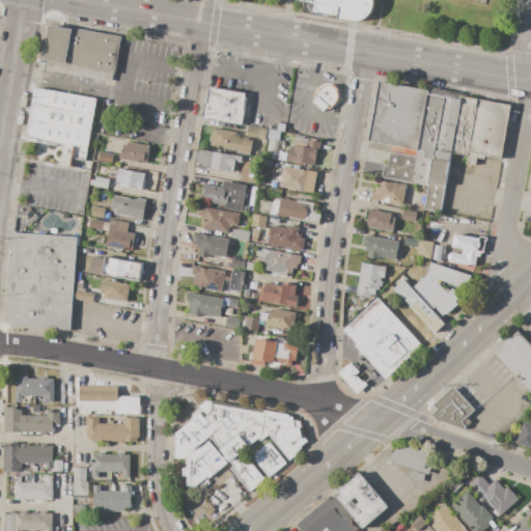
[(303,14),(305,1),(299,0),(373,0),(373,4),(372,11),(367,17),(362,20),(357,22),(352,22),(303,14)]
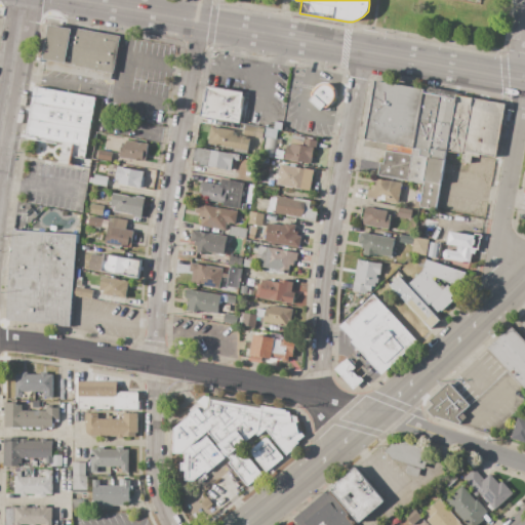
[(119,36),(113,73),(63,65),(64,63),(43,59),(48,26),(72,30),(72,28),(119,36)]
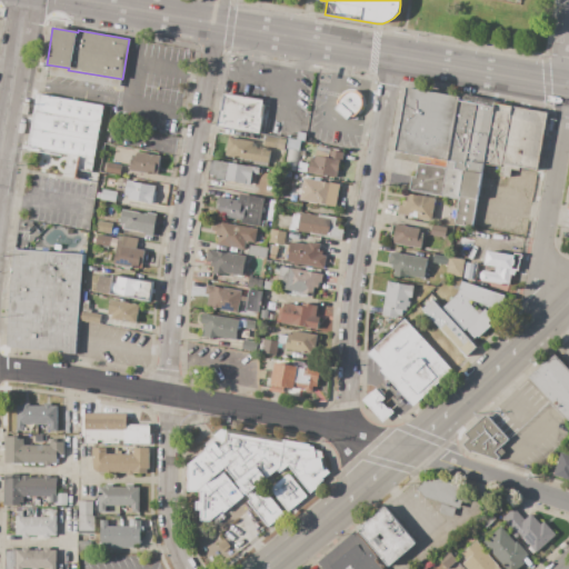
[(406,88),(459,97),(459,101),(448,161),(395,151),(406,88)]
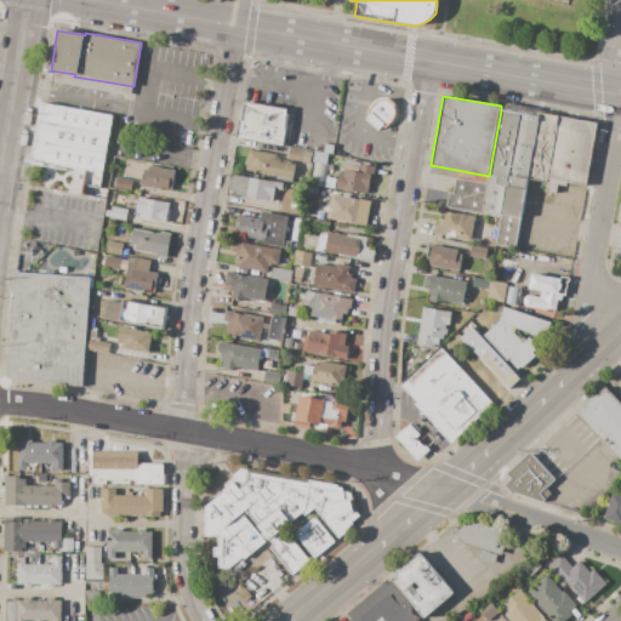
[(377,132),(364,120),(369,115),(368,113),(369,109),(370,107),(375,102),(380,100),(387,100),(389,98),(396,104),(396,108),(396,113),(394,119),(391,123),(387,129),(383,129),(381,127),(377,132)]
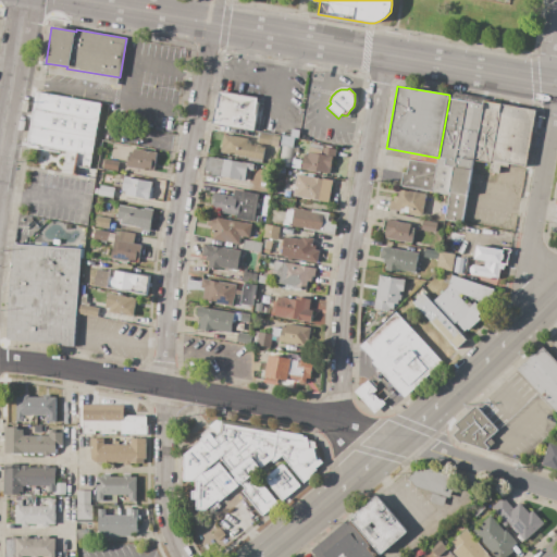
[(101,104),(89,169),(75,166),(78,153),(26,145),(35,93),(101,104)]
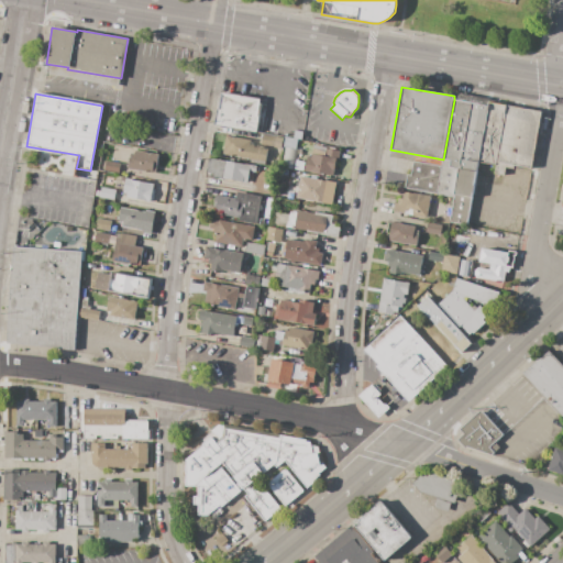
[(221,94),(261,100),(260,105),(262,105),(256,133),(213,125),(218,97),(220,98),(221,94)]
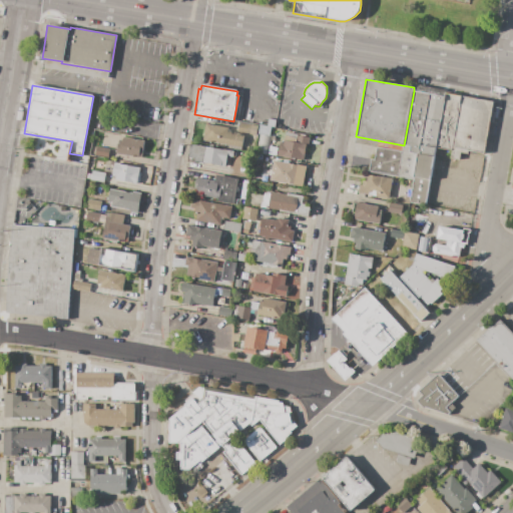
[(414,91),(430,94),(414,180),(398,177),(403,151),(404,145),(414,91)]
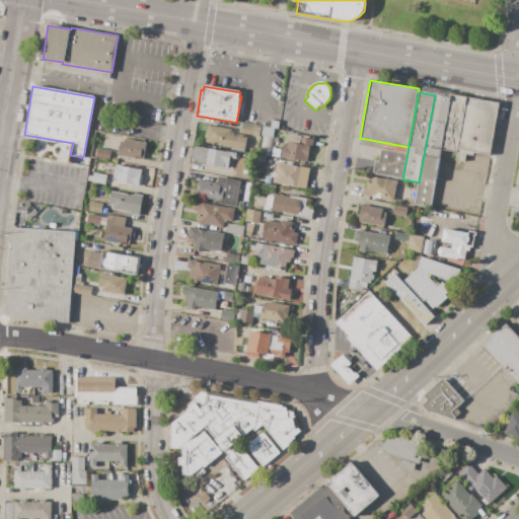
[(457,152),(441,149),(450,97),(451,94),(467,97),(457,152)]
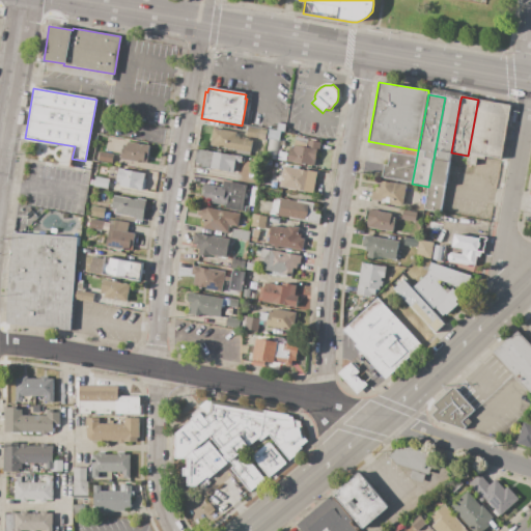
[(445,98),(460,100),(451,152),(440,213),(424,210),(428,187),(445,98)]
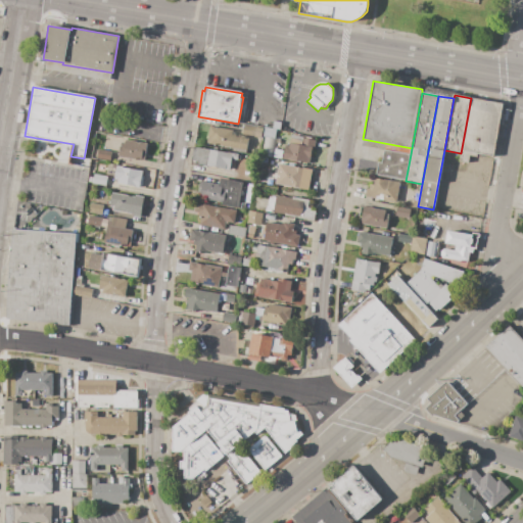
[(471,98),(503,103),(492,156),(478,153),(478,156),(470,155),(468,162),(460,160),(461,153),(471,98)]
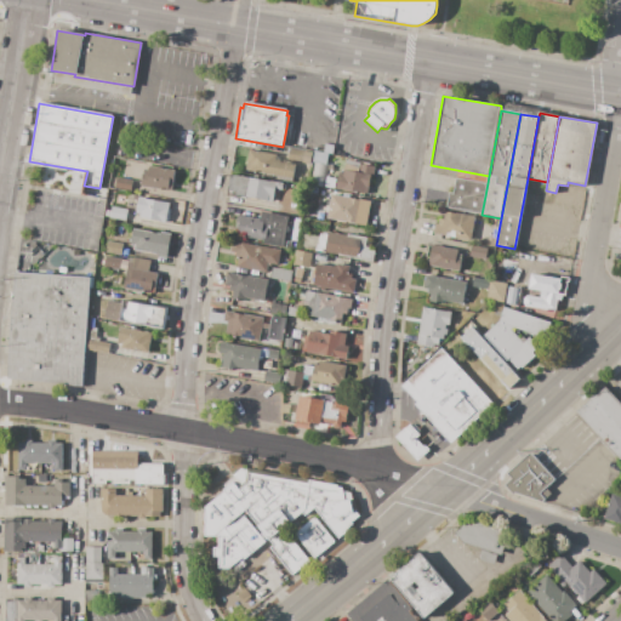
[(286,159),(289,148),(312,153),(311,164),(286,159)]
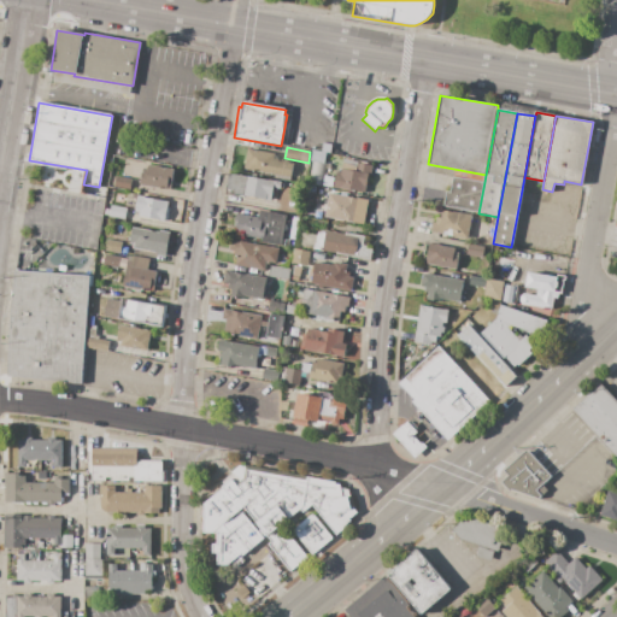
[(244,169),(247,150),(275,154),(275,158),(294,162),(292,177),(244,169)]
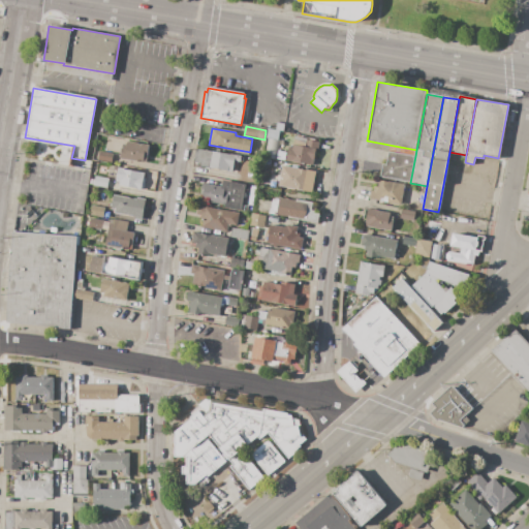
[(278,141),(266,137),(268,129),(279,131),(278,141)]
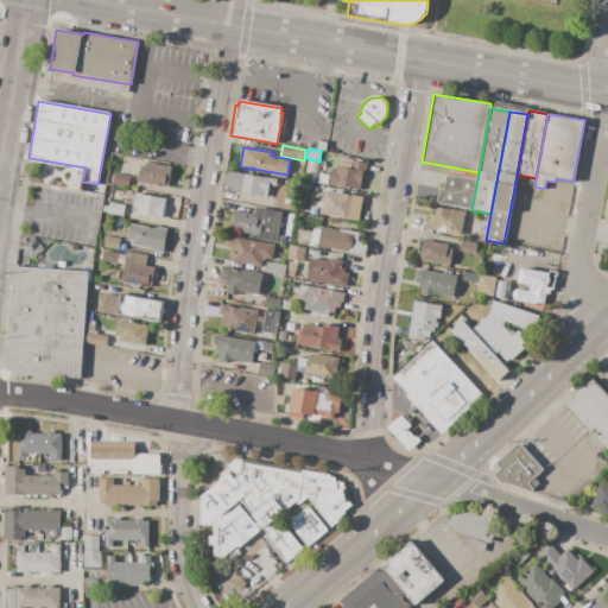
[(305,158),(320,162),(322,162),(317,184),(302,181),(305,158)]
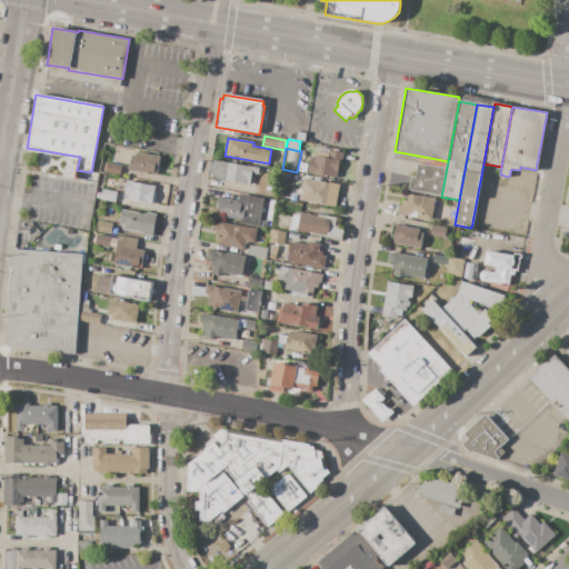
[(310,159),(315,159),(315,156),(328,158),(329,150),(345,153),(342,162),(339,161),(337,178),(308,173),(310,159)]
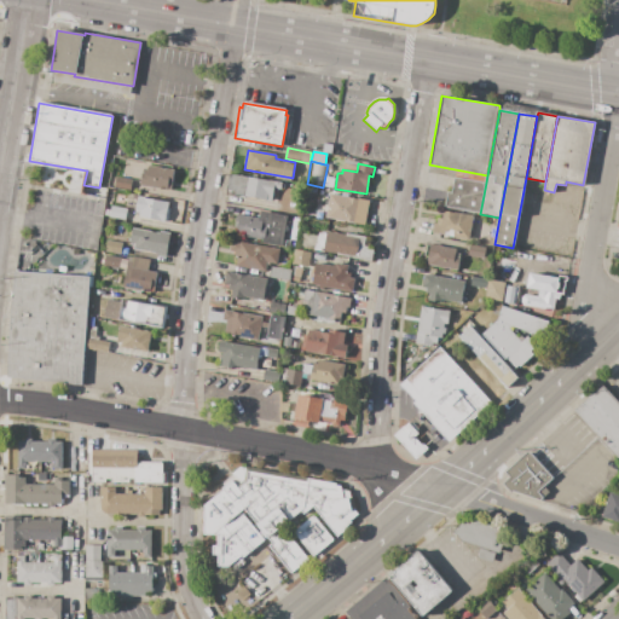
[(174,171),(171,190),(168,190),(140,185),(143,169),(148,171),(149,166),(174,171)]
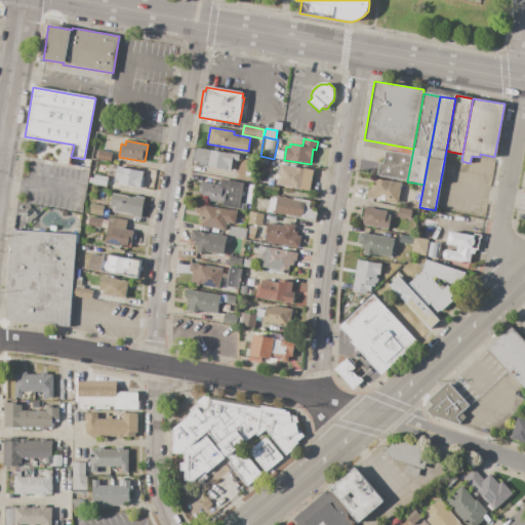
[(240,155),(239,161),(233,160),(231,171),(198,165),(199,162),(192,161),(194,148),(229,154),(229,153),(240,155)]
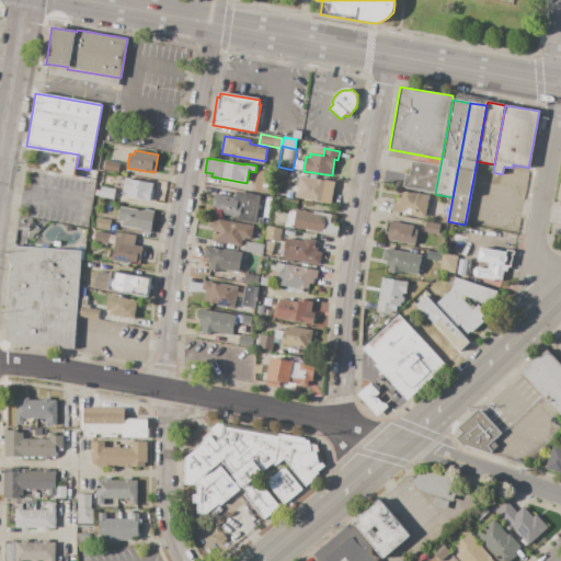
[(119,162),(118,172),(104,170),(105,160),(119,162)]
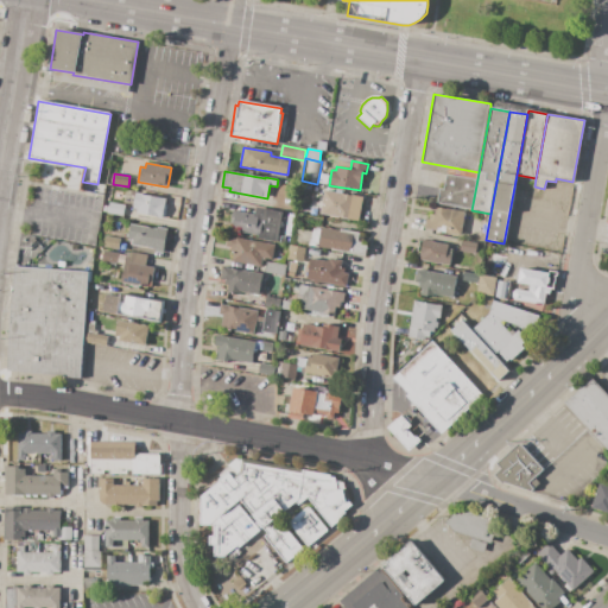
[(477,179),(472,210),(437,204),(441,189),(444,190),(448,175),(477,179)]
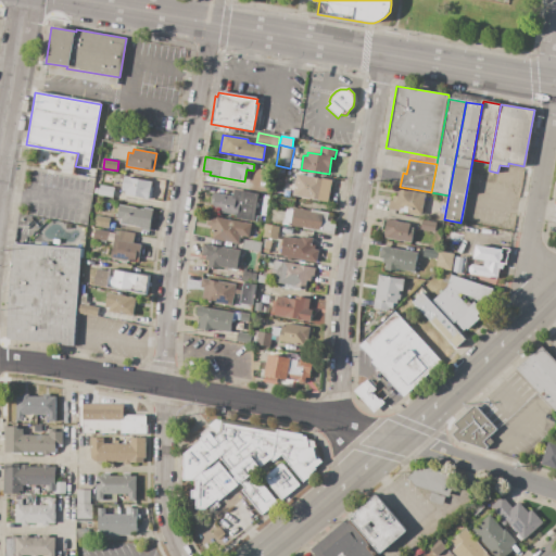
[(318,200),(292,196),(297,175),(321,179),(318,200)]
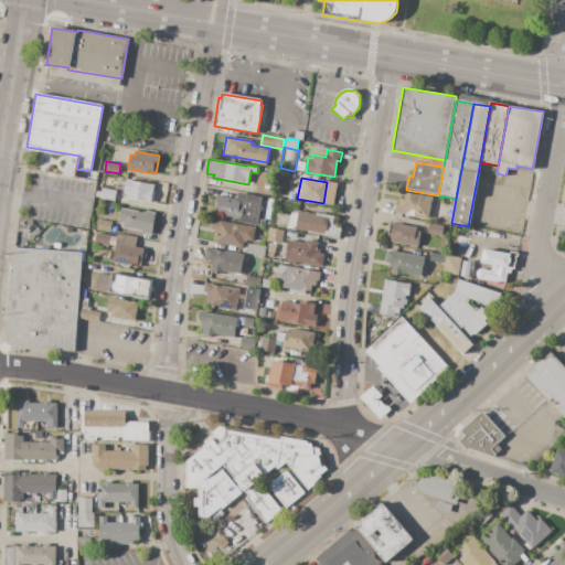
[(155,185),(151,203),(146,202),(127,198),(127,195),(124,194),(126,179),(131,180),(131,181),(155,185)]
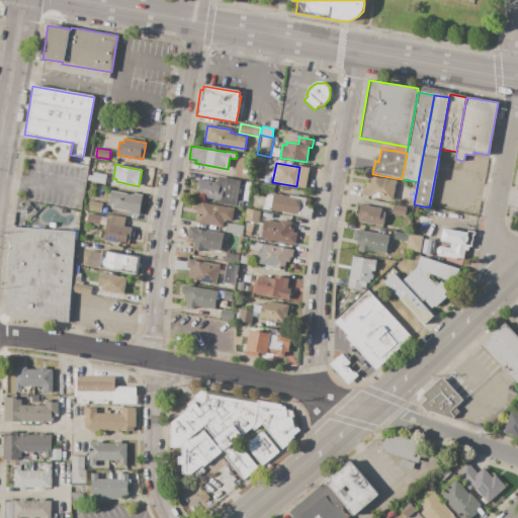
[(310,168),(306,189),(296,187),(296,186),(299,167),(299,166),(310,168)]
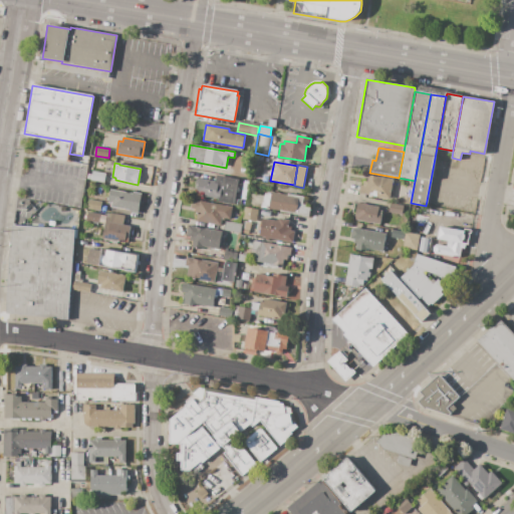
[(199,171),(211,173),(210,179),(198,176),(199,171)]
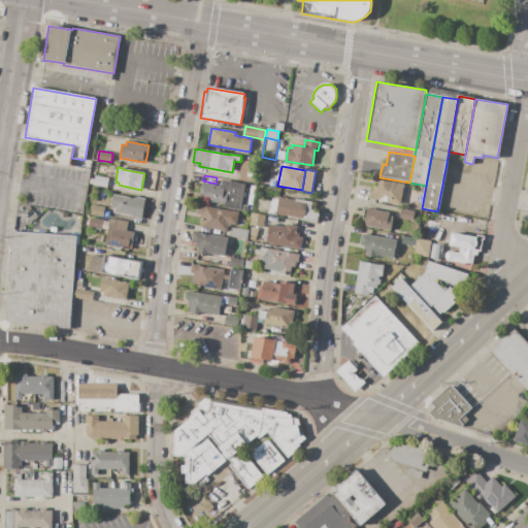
[(95,176),(108,178),(106,188),(93,186),(93,185),(95,176)]
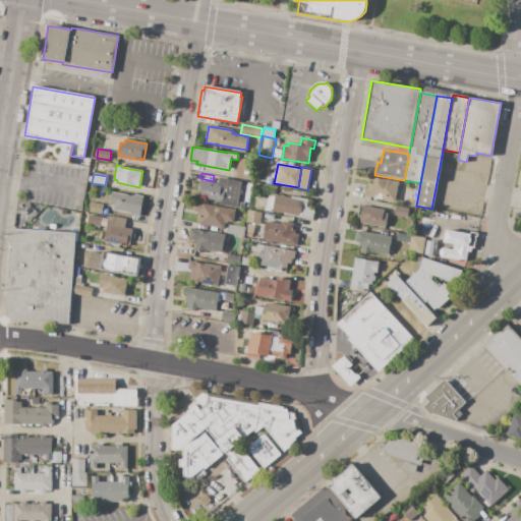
[(241,182),(238,200),(237,208),(221,205),(221,201),(196,197),(199,181),(218,184),(219,178),(241,182)]
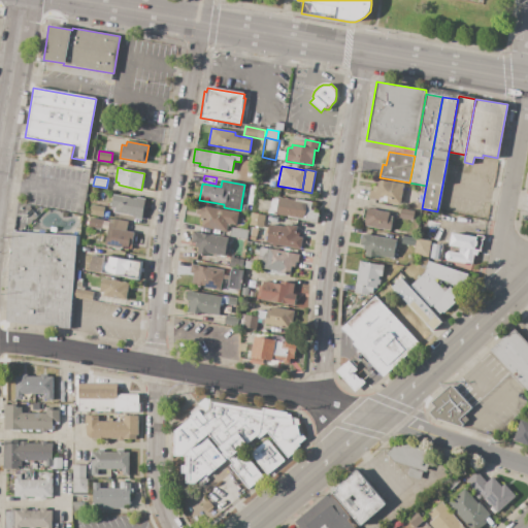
[(404,185),(400,204),(383,201),(384,201),(368,198),(370,191),(372,191),(373,187),(377,187),(378,180),(388,183),(388,182),(404,185)]
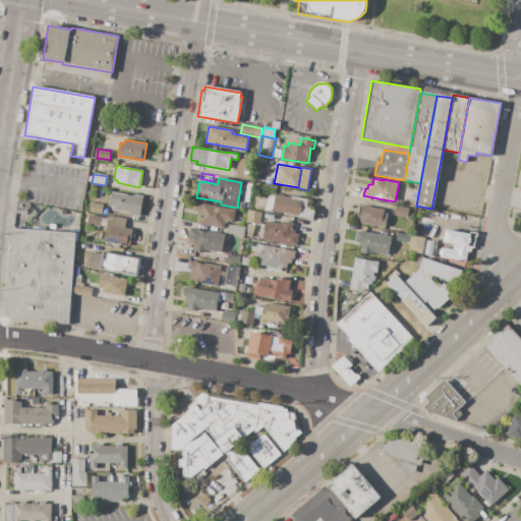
[(112,192),(134,196),(134,194),(143,196),(139,217),(132,216),(132,214),(112,210),(113,207),(109,206),(112,192)]
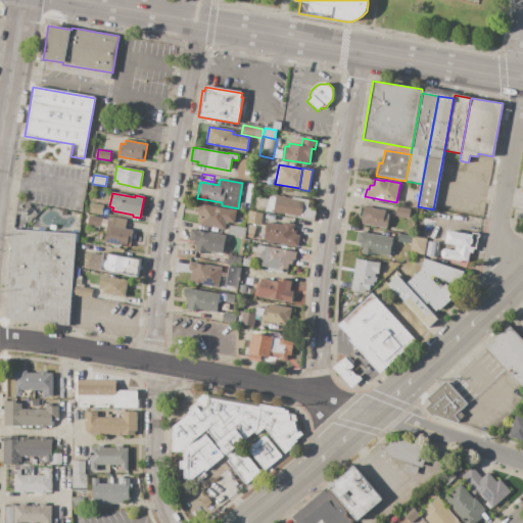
[(315,221),(273,214),(273,212),(250,208),(252,197),(269,199),(270,196),(276,197),(276,196),(292,198),(292,197),(308,200),(307,207),(317,209),(315,221)]
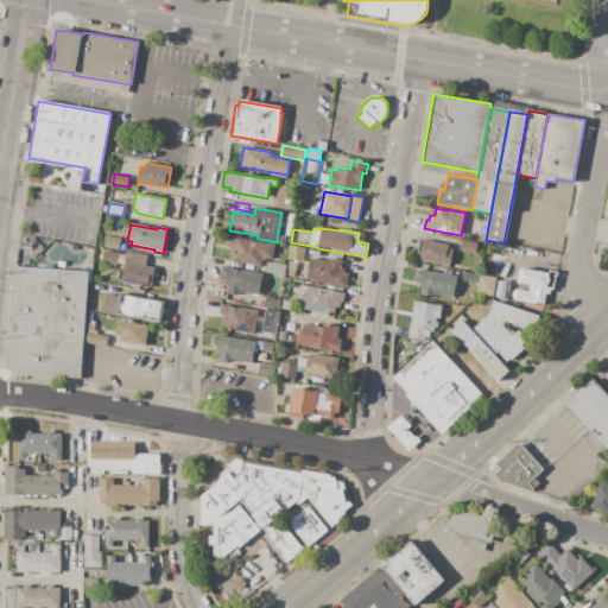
[(278,234),(286,235),(285,244),(277,242),(278,234)]
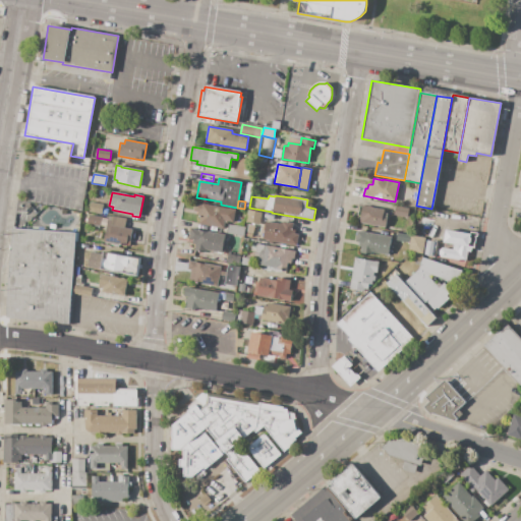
[(90,203),(104,205),(102,215),(88,212),(90,203)]
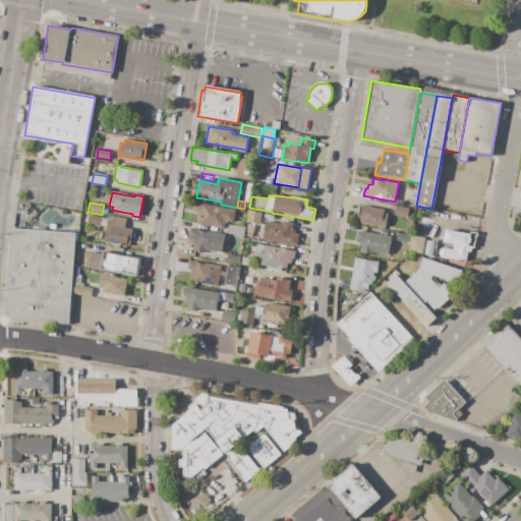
[(235,210),(233,223),(227,222),(227,224),(225,223),(224,229),(198,224),(199,217),(197,217),(197,212),(193,211),(195,203),(235,210)]
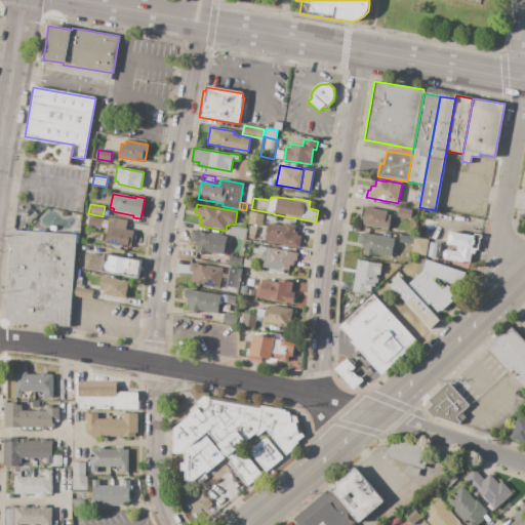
[(365,207),(387,211),(387,214),(391,215),(388,229),(362,225),(365,207)]
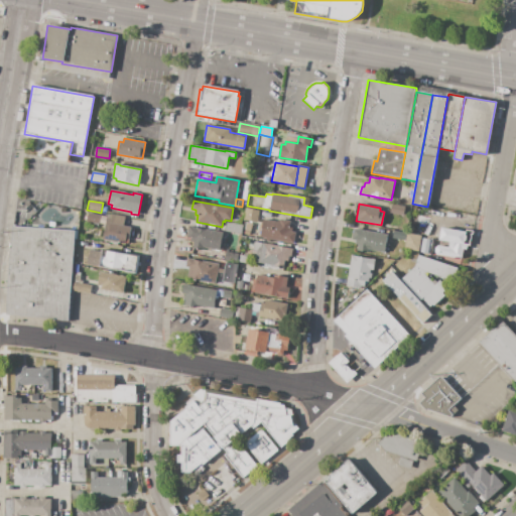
[(390,213),(392,204),(405,207),(403,216),(390,213)]
